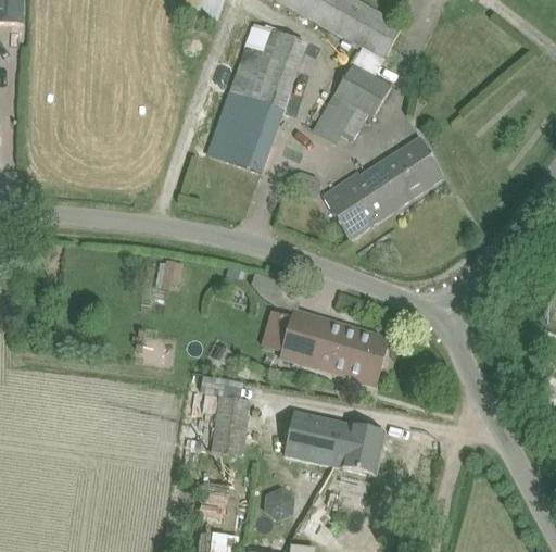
[(0,0),(0,21),(23,22),(24,0),(0,0)]
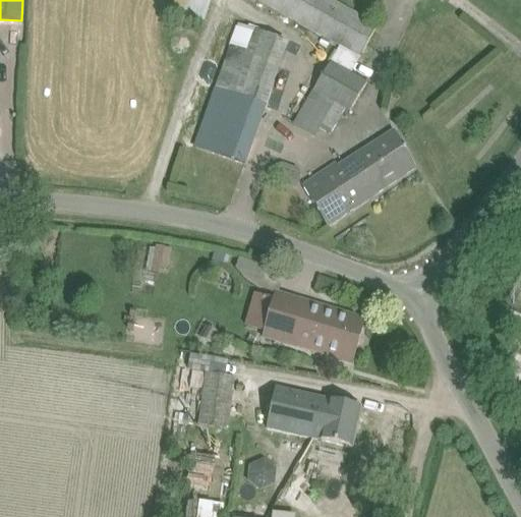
[(171,0),(170,10),(206,14),(207,0),(171,0)]
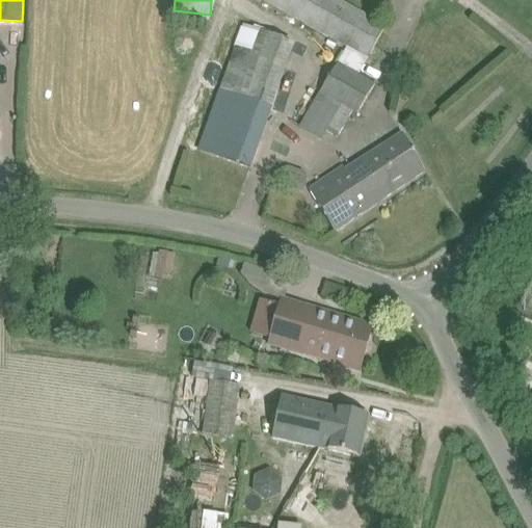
[(269,0),(346,43),(303,116),(298,125),(321,137),(326,129),(337,134),(352,108),(356,110),(375,80),(358,71),(367,55),(386,22),(346,0),(269,0)]
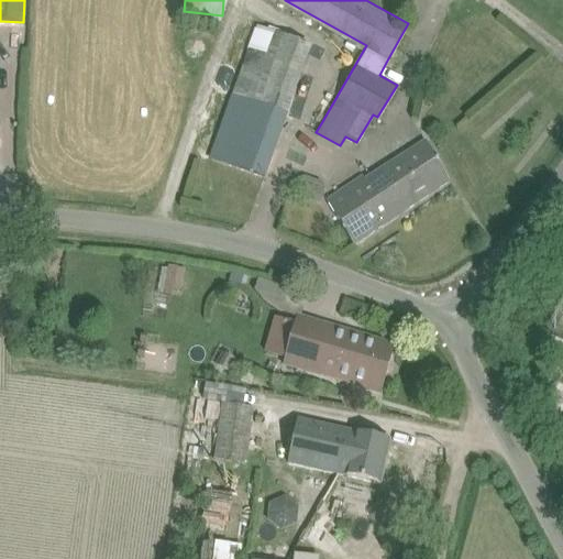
[(256,26),(218,134),(210,155),(264,174),(309,45),(256,26)]
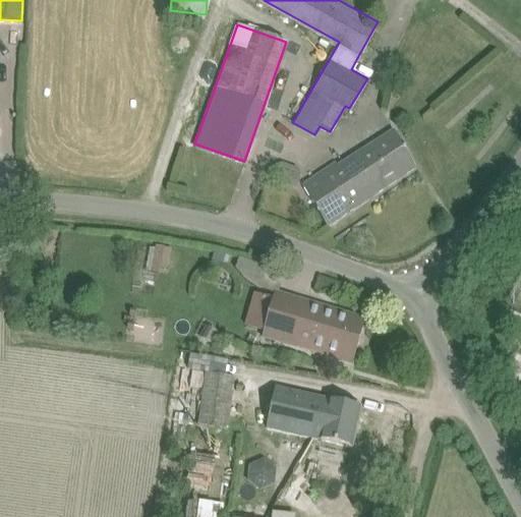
[(392,128),(342,161),(364,198),(415,164),(392,128)]
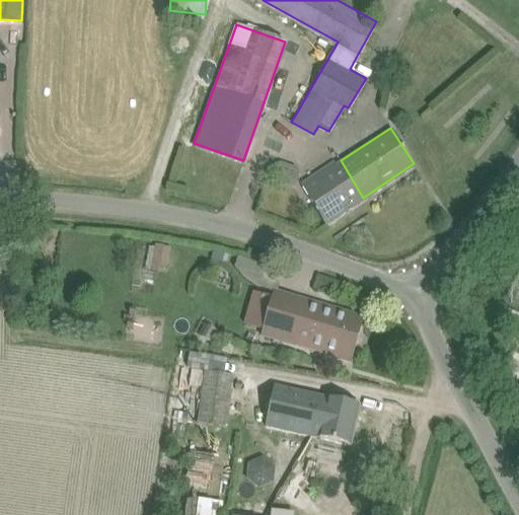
[(279,156),(273,172),(296,182),(302,166),(279,156)]
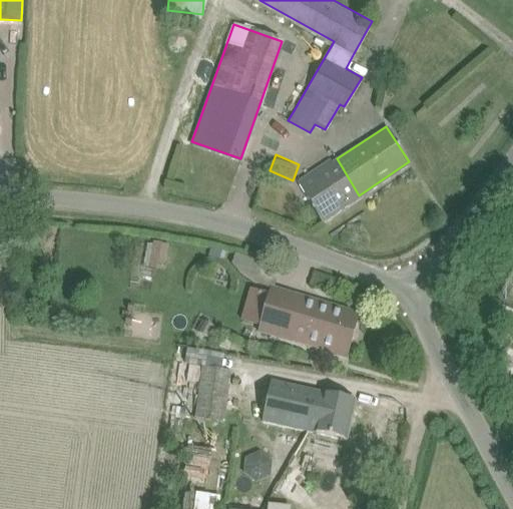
[(359,195),(337,158),(335,155),(313,169),(296,180),(322,219),(359,195)]
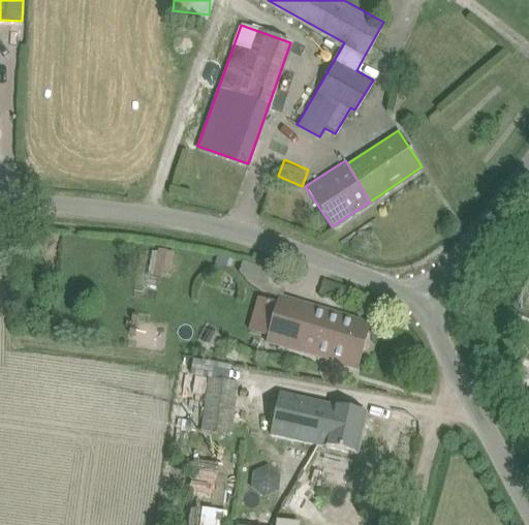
[(153,246),(151,256),(156,257),(154,272),(161,274),(166,248),(153,246)]
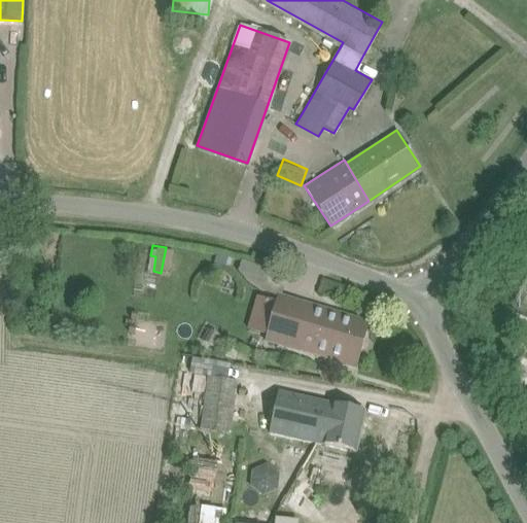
[(266,338),(337,358),(356,364),(370,320),(278,293),(266,338)]
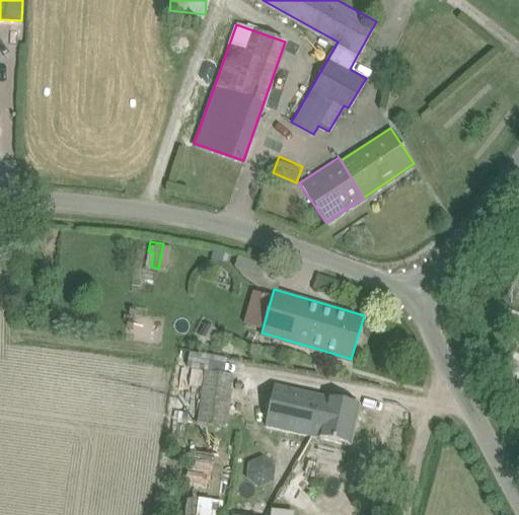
[(197,425),(226,429),(233,373),(204,369),(197,425)]
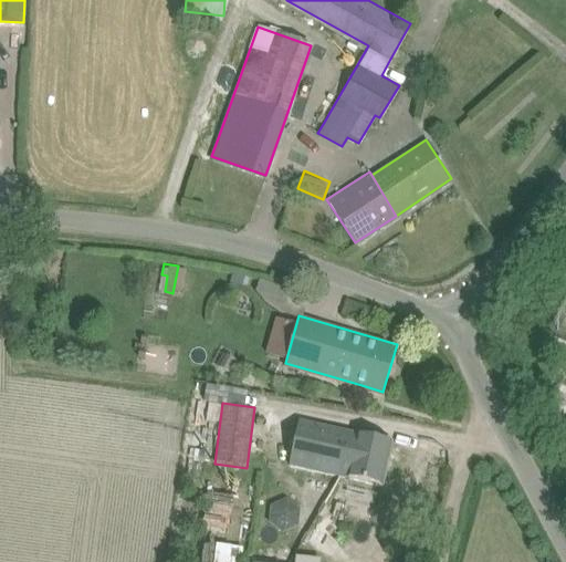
[(289,461),(318,468),(383,484),(392,440),(299,419),(289,461)]
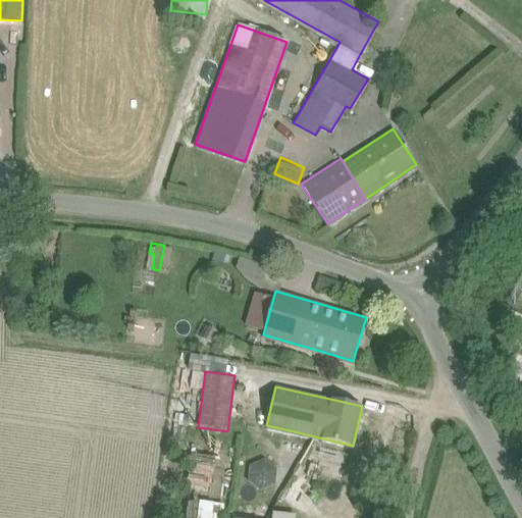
[(310,454),(309,476),(332,477),(333,455),(310,454)]
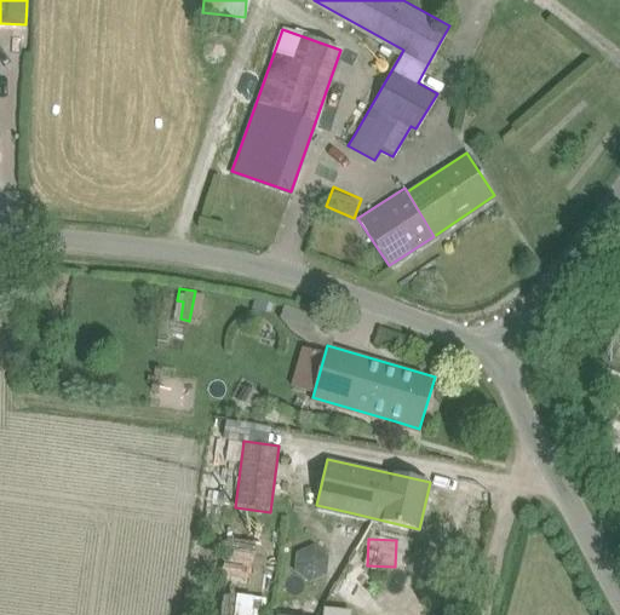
[(328,553),(314,542),(297,550),(294,568),(309,580),(327,573),(328,553)]
